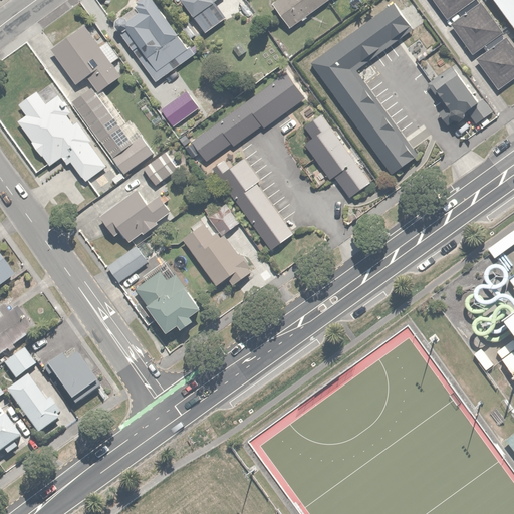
[(193,54),(154,0),(138,0),(133,4),(135,8),(112,23),(155,81),(193,54)]
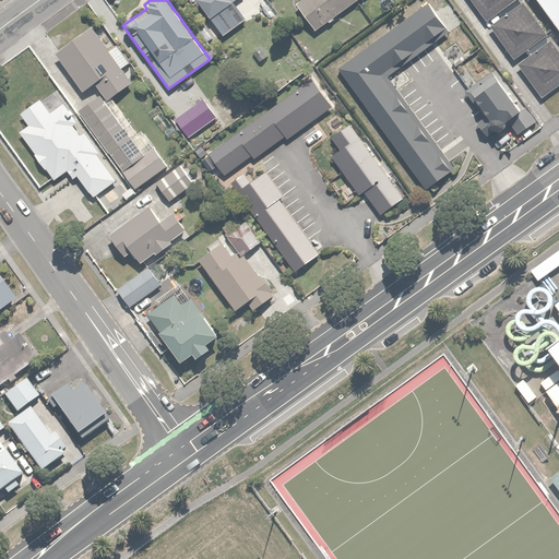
[(195,0),(223,35),(258,9),(254,4),(259,0),(195,0)]
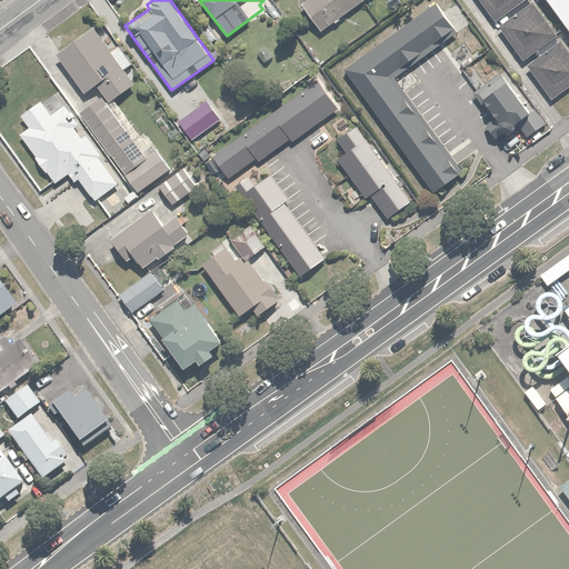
[(301,0),(300,1),(320,30),(361,0),(301,0)]
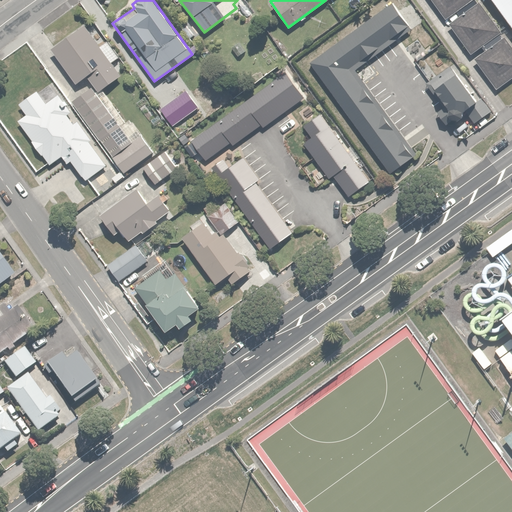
[(413,22),(397,0),(387,0),(310,54),(389,167),(415,149),(354,64),(413,22)]
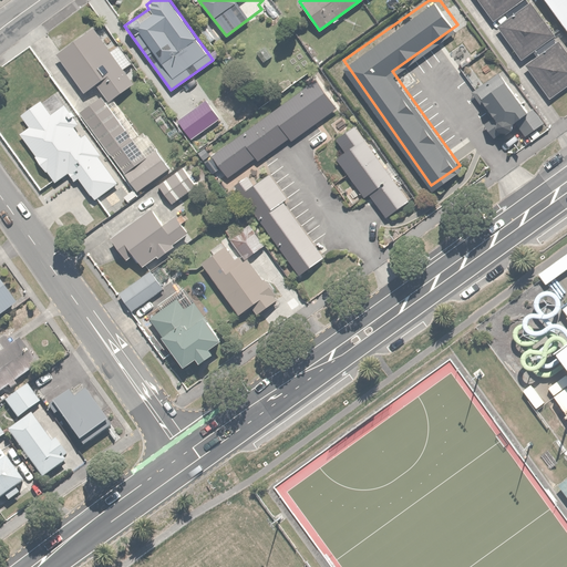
[(511,0),(481,0),(492,14),(511,0)]
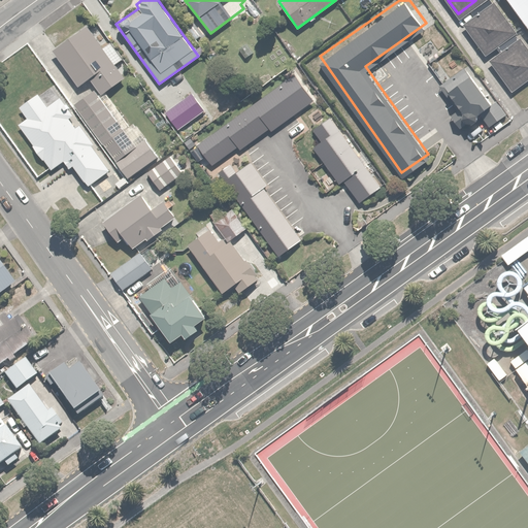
[(515,26),(496,0),(488,0),(462,19),(483,48),(515,26)]
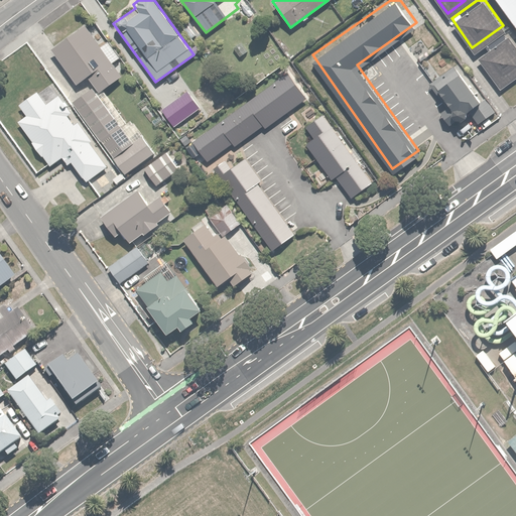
[(515,0),(494,0),(515,29),(515,0)]
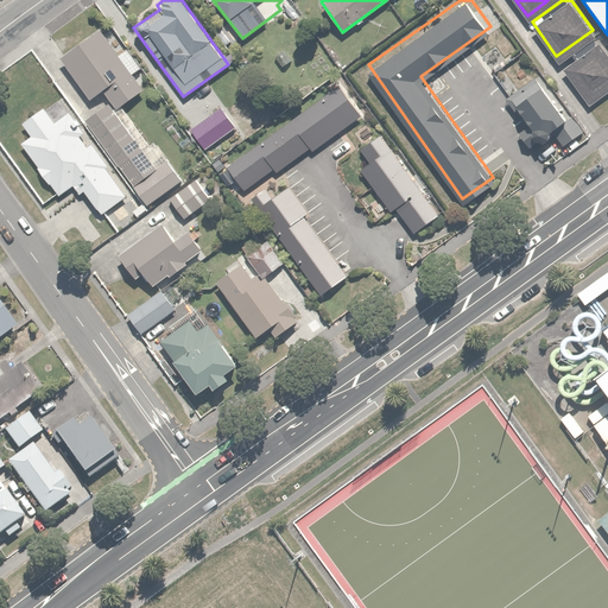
[(146,88),(102,31),(101,29),(61,58),(90,99),(102,89),(118,111),(146,88)]
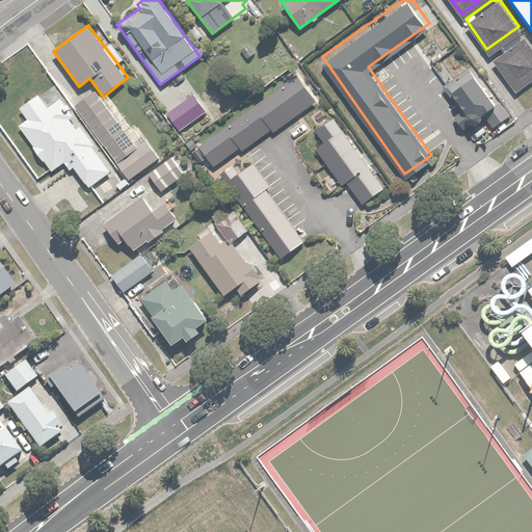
[(531,71),(531,45),(523,32),(490,55),(512,85),(531,71)]
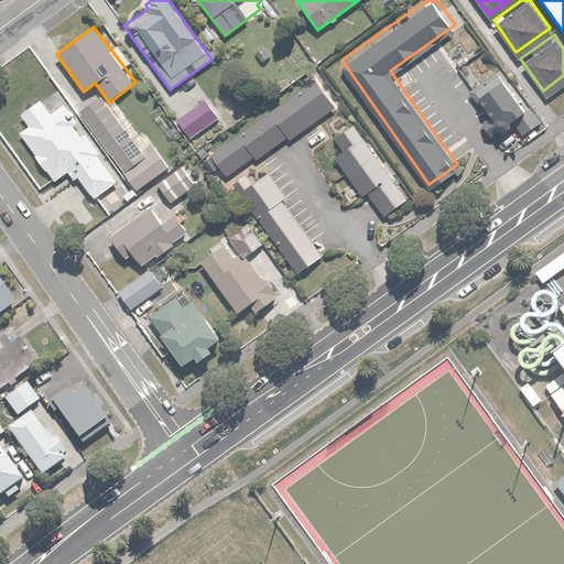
[(528,111),(497,67),(466,89),(497,133),(528,111)]
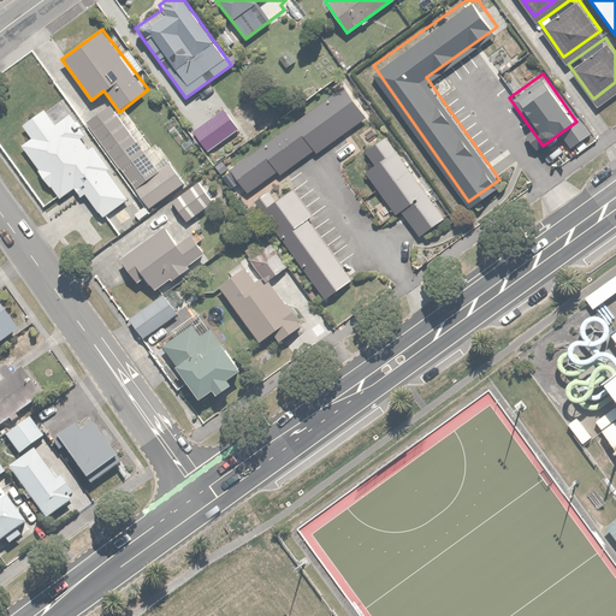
[(366,119),(343,88),(230,169),(247,193),(279,170),(282,173),(314,150),(317,154),(366,119)]
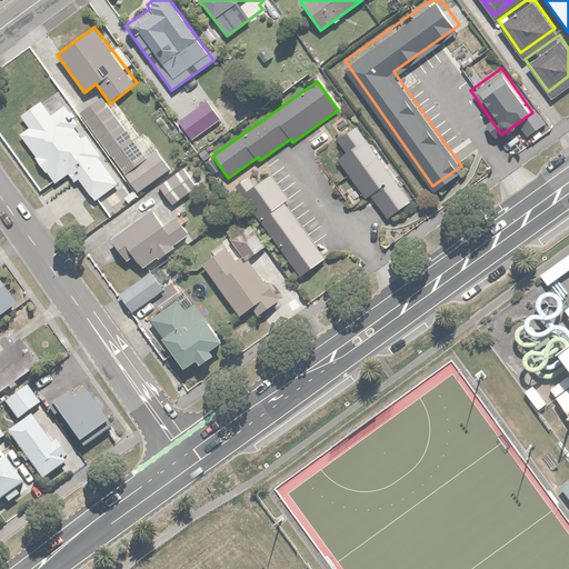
[(101,97),(80,113),(138,190),(168,168),(143,136),(135,141),(101,97)]
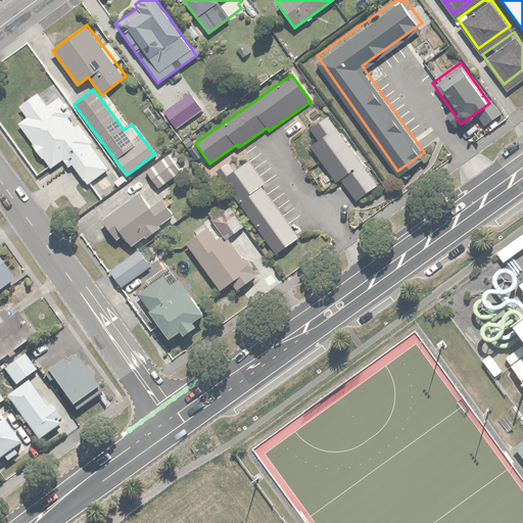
[(200,108),(188,93),(165,110),(177,126),(200,108)]
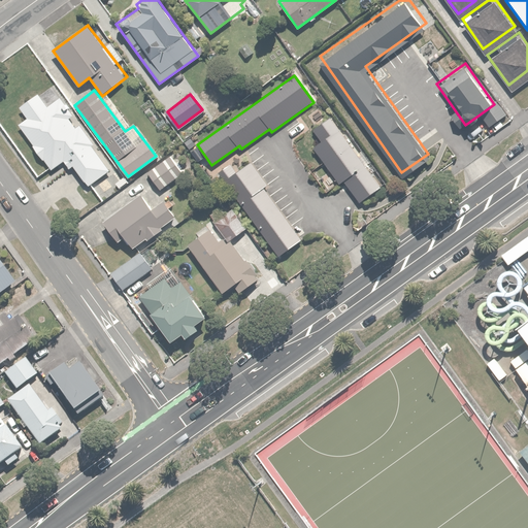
[(87,155),(50,107),(48,107),(15,133),(30,152),(26,156),(40,174),(44,171),(53,182),(87,155)]
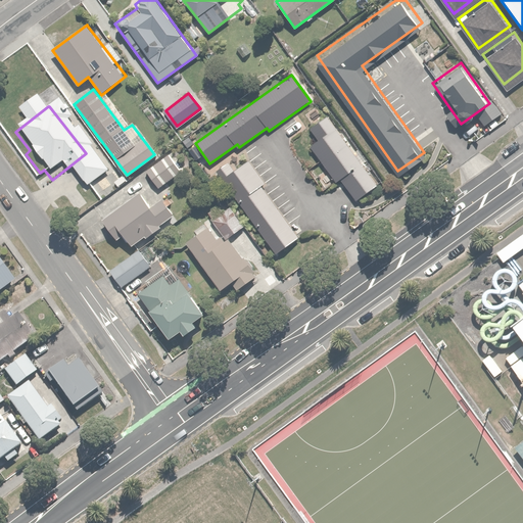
[(377,183),(331,117),(314,130),(321,140),(314,145),(336,178),(339,176),(355,198),(377,183)]
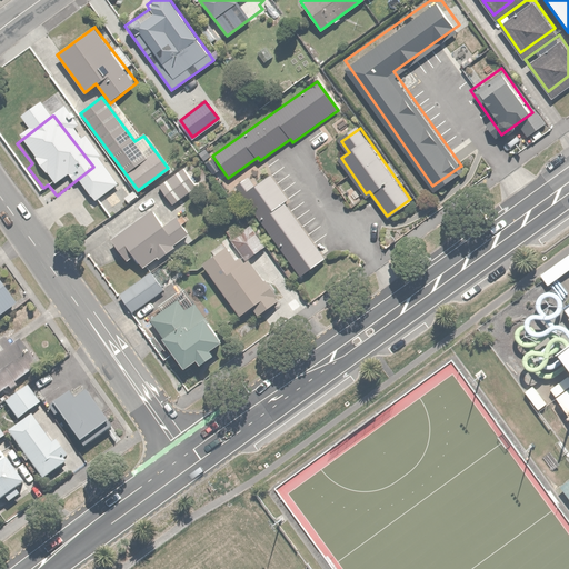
[(136,192),(111,159),(98,169),(122,202),(136,192)]
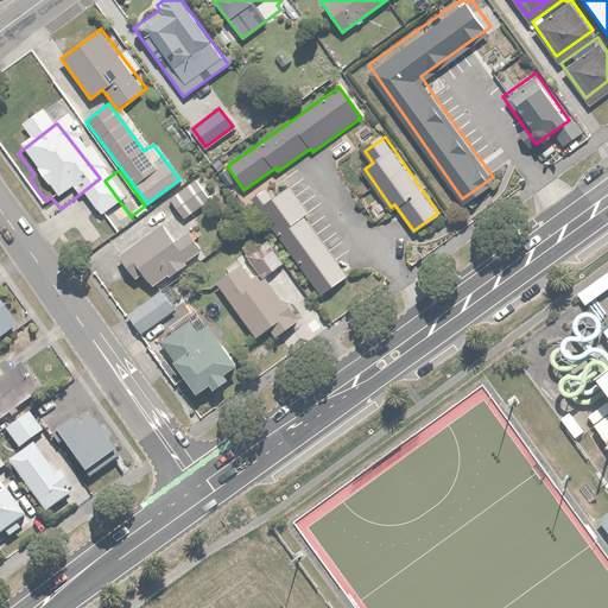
[(208,201),(191,181),(170,198),(187,219),(208,201)]
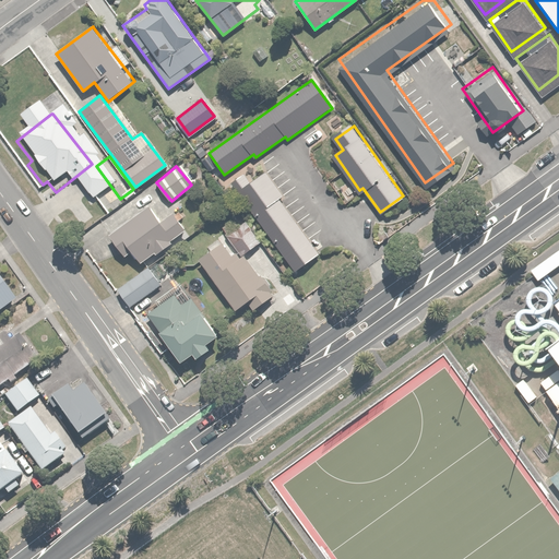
[(319,250),(264,173),(238,191),(292,269),(319,250)]
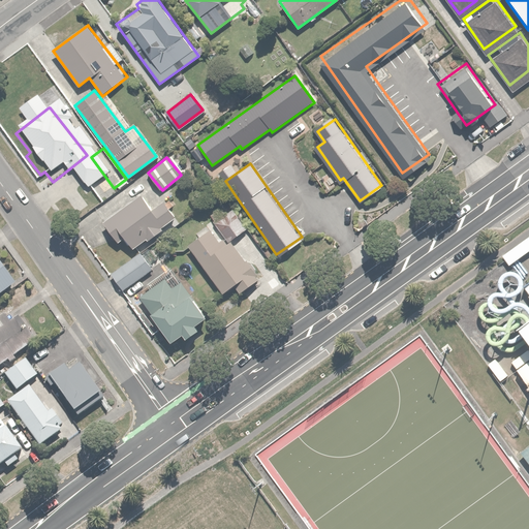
[(152,212),(141,195),(103,222),(119,243),(125,238),(132,248),(177,217),(166,201),(152,212)]
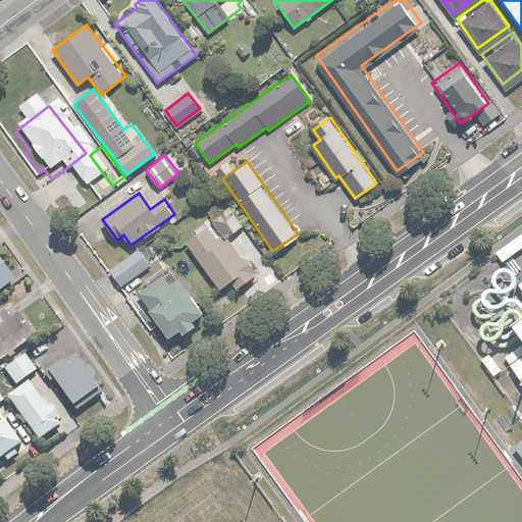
[(215,220),(213,222),(224,238),(243,222),(223,200),(208,212),(215,220)]
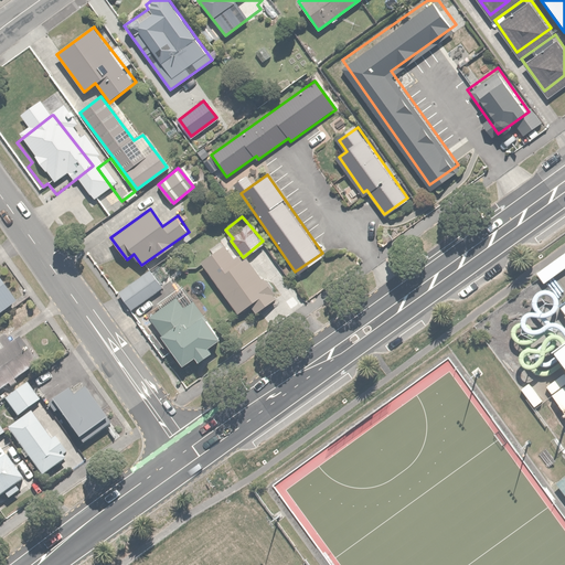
[(224,244),(201,262),(237,312),(251,302),(258,313),(280,298),(249,255),(237,264),(224,244)]
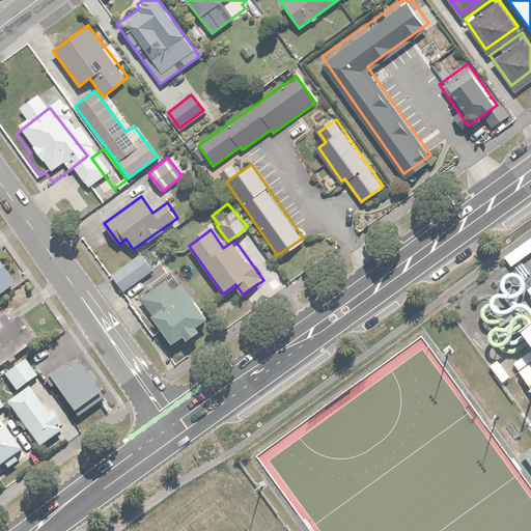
[(530,253),(530,235),(504,256),(512,268),(530,253)]
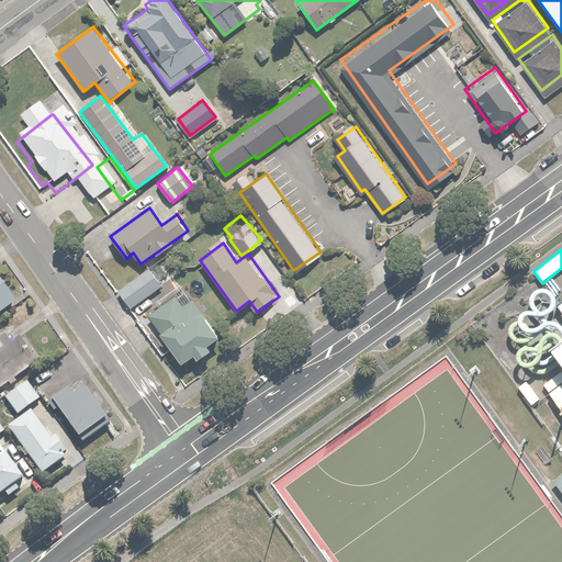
[(163,282),(150,266),(119,290),(131,306),(163,282)]
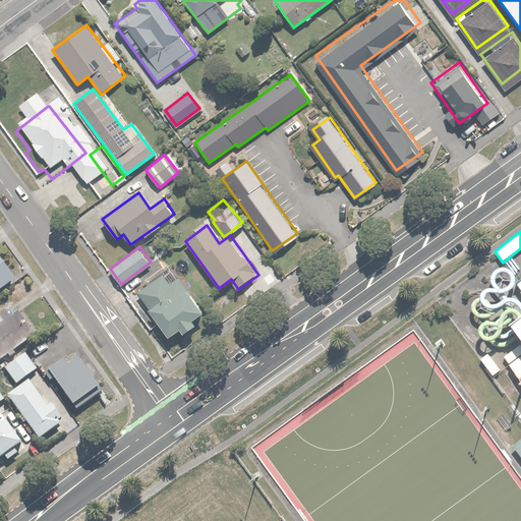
[(0,289),(15,277),(0,256),(0,289)]
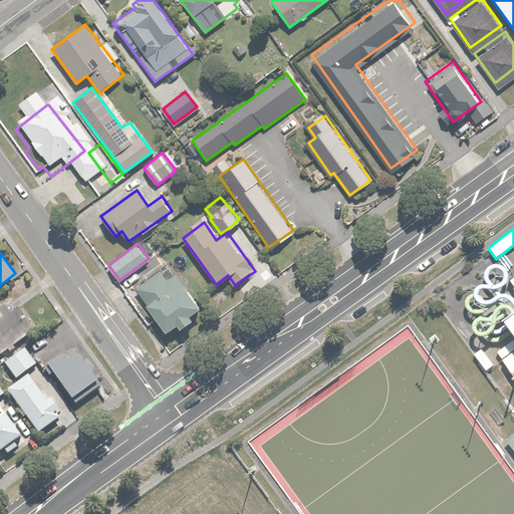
[(161,271),(137,288),(167,331),(180,323),(184,330),(195,322),(191,315),(202,307),(178,272),(167,280),(161,271)]
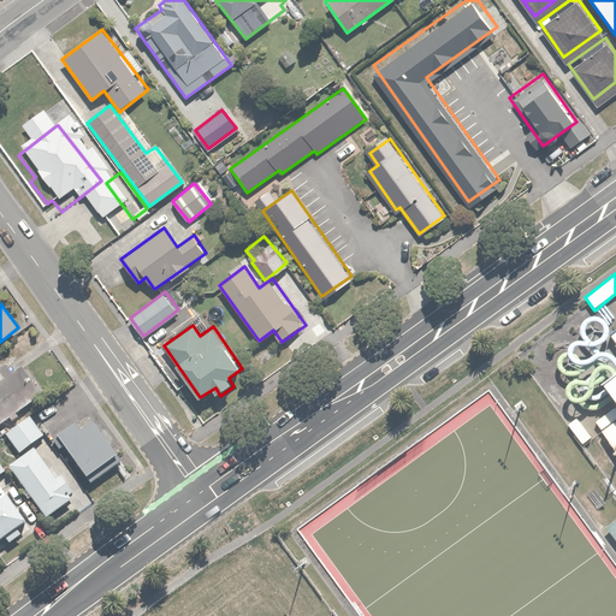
[(0,422),(39,394),(21,371),(13,375),(4,362),(0,365),(0,422)]
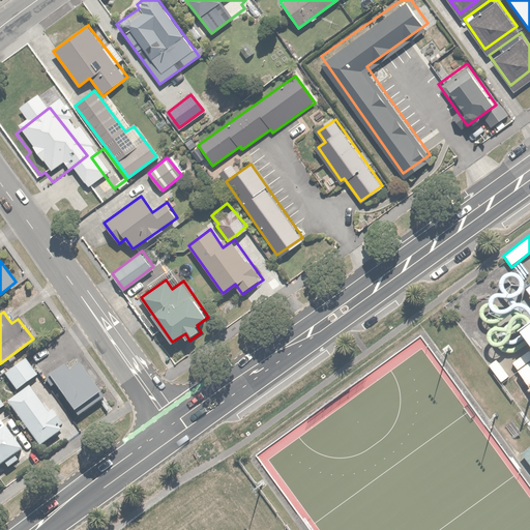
[(74,358),(48,377),(77,415),(101,396),(74,358)]
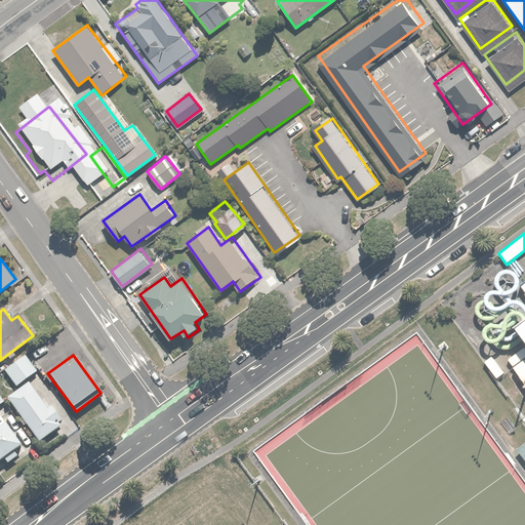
[(36,370),(25,356),(5,371),(15,386),(36,370)]
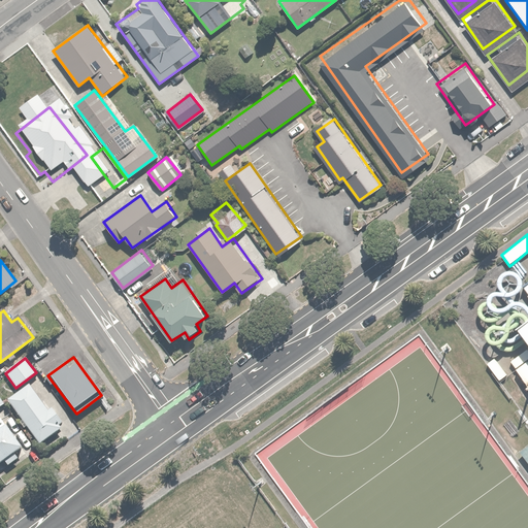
[(527,359),(516,369),(527,385),(527,359)]
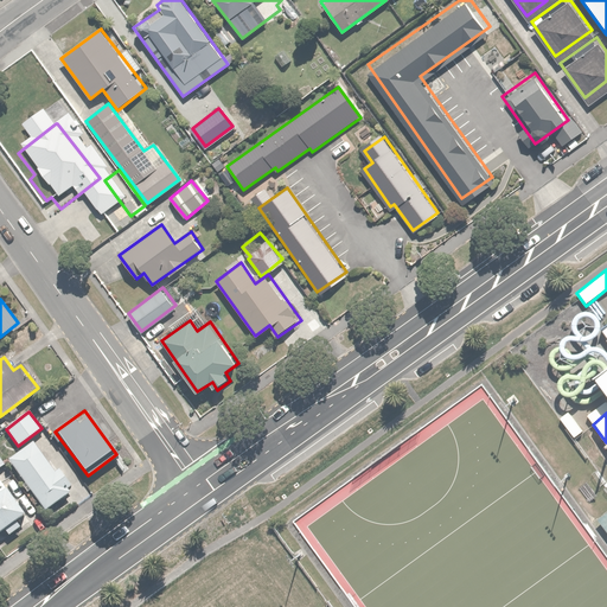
[(39,436),(8,460),(48,510),(77,486),(39,436)]
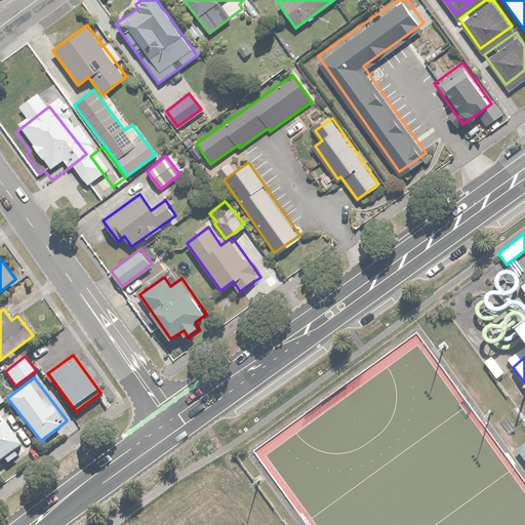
[(1,416),(0,416),(0,457),(21,444),(1,416)]
